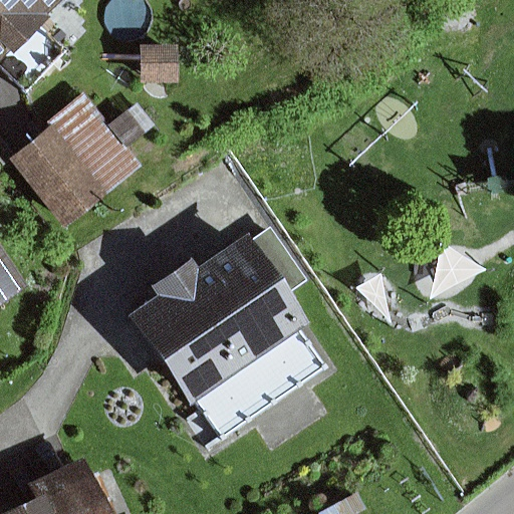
[(61,0),(0,0),(0,63),(11,52),(14,54),(50,17),(47,15),(61,0)]
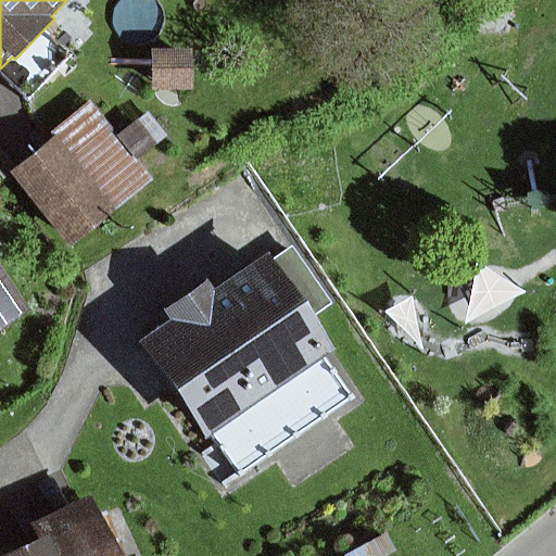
[(193,91),(193,49),(152,50),(153,91),(193,91)]
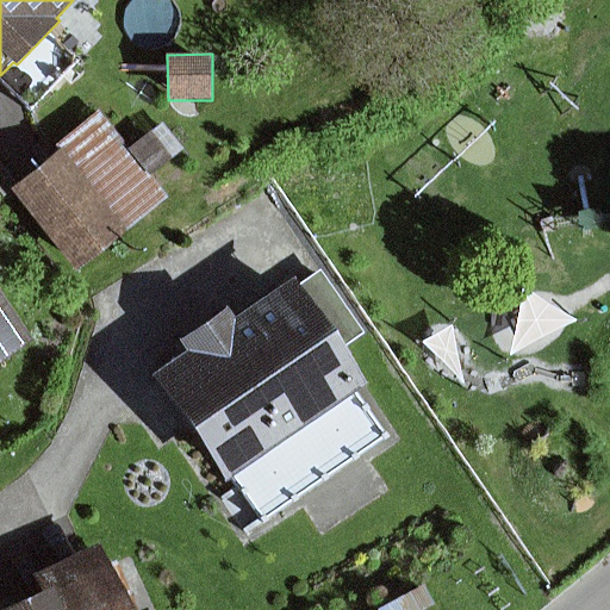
[(170,199),(100,111),(35,162),(41,169),(13,191),(78,273),(170,199)]
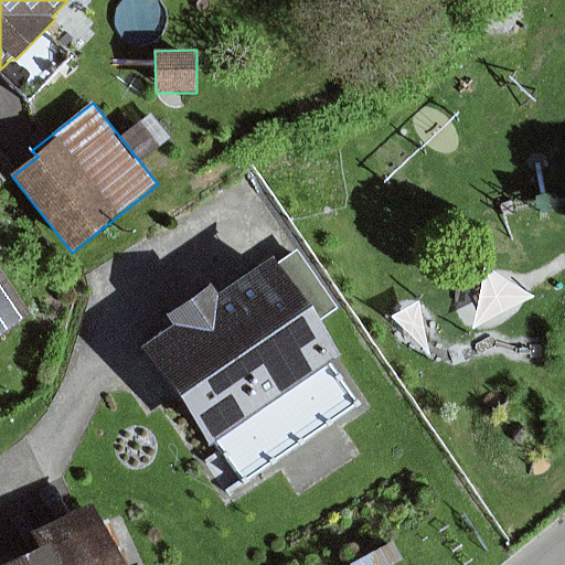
[(337,309),(297,252),(264,275),(258,267),(219,295),(212,285),(168,316),(174,326),(144,348),(212,446),(220,440),(247,479),(360,402),(332,363),(342,356),(318,321),(337,309)]
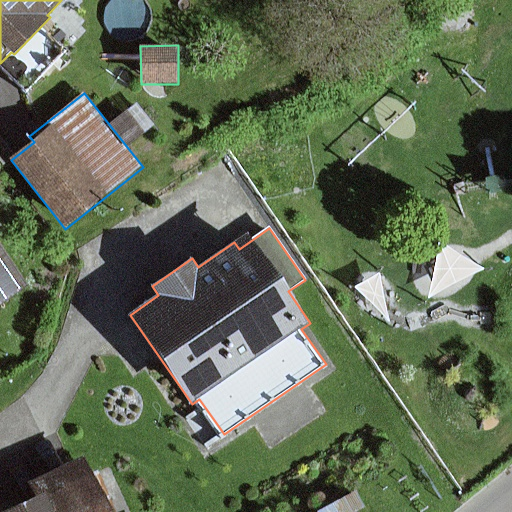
[(0,310),(30,289),(0,247),(0,310)]
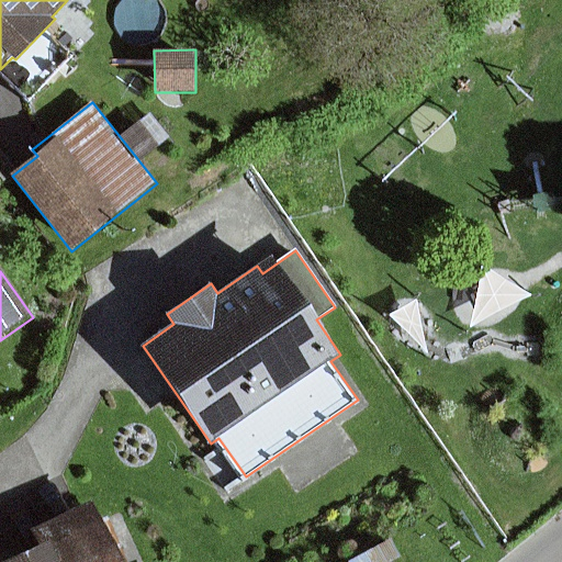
[(32,531),(37,543),(0,560),(0,561),(121,561),(94,503),(32,531)]
